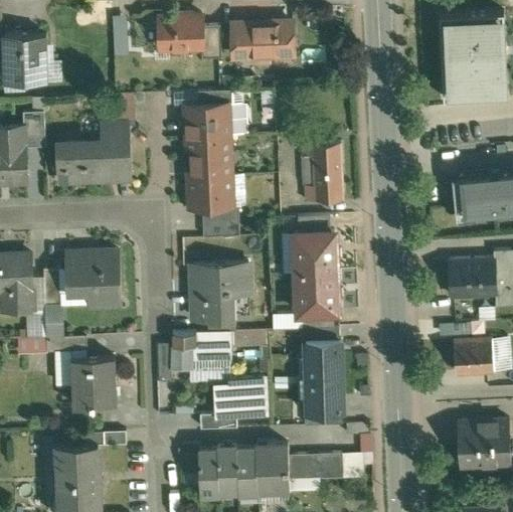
[(201,15),(159,16),(160,49),(201,48),(202,48),(201,26),(201,15)]
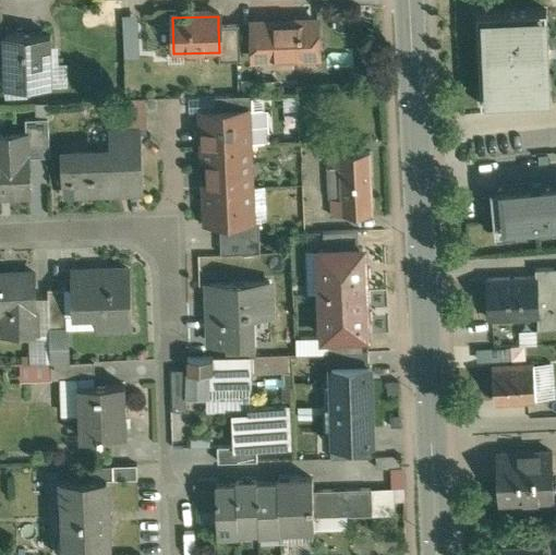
[(544,16),(479,20),(483,104),(548,100),(544,16)]
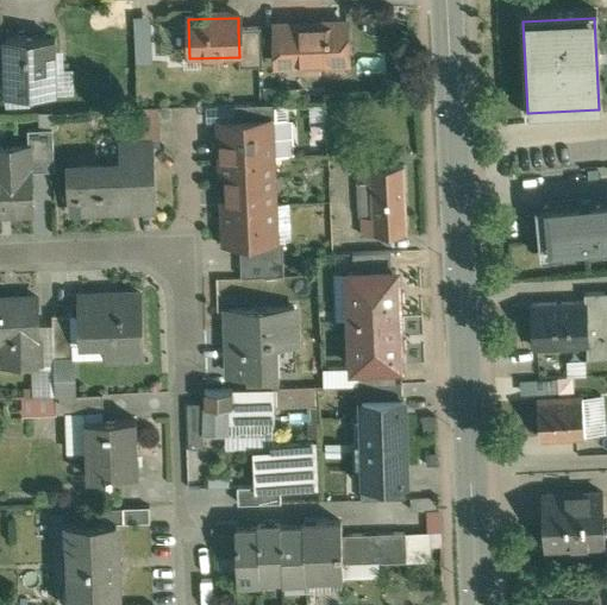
[(146,65),(144,19),(126,20),(130,67),(146,65)]
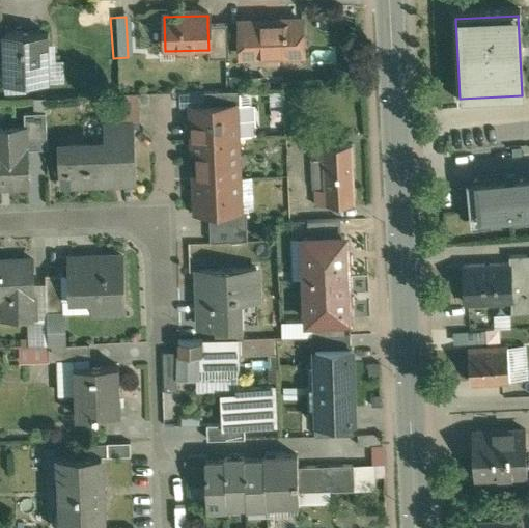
[(301,24),(259,26),(260,56),(302,55),(301,24)]
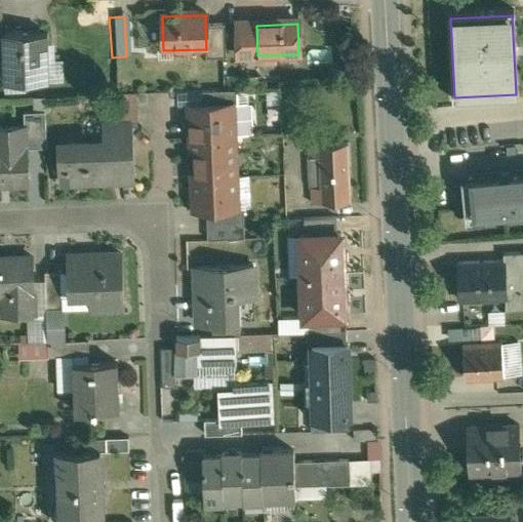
[(256,26),(236,26),(237,56),(257,55),(256,26)]
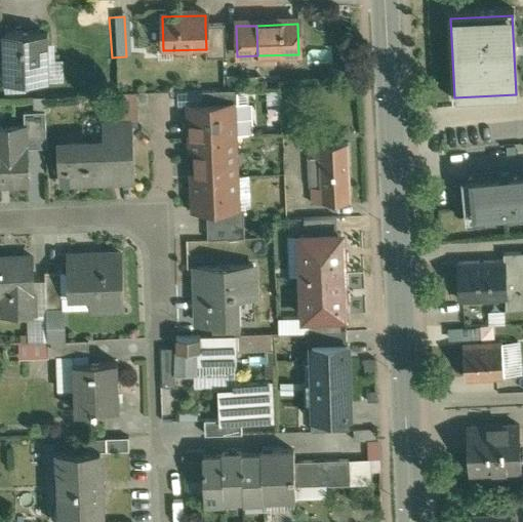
[(224,27),(205,27),(206,49),(205,49),(205,59),(225,59),(224,27)]
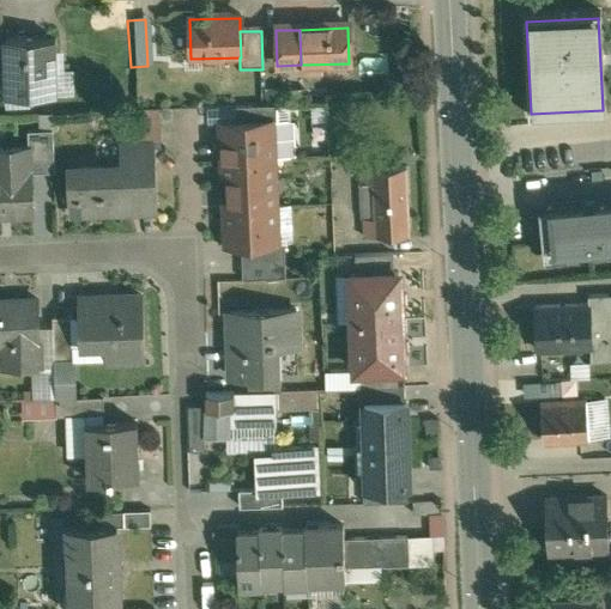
[(55,41),(26,43),(26,40),(6,41),(6,95),(56,95),(56,92),(54,43),(55,41)]
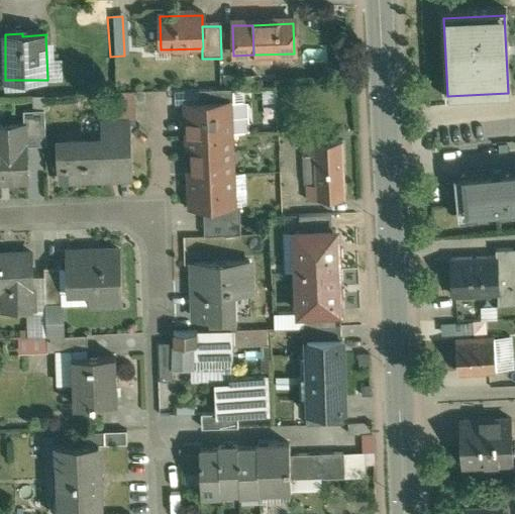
[(234,91),(197,92),(198,105),(228,104),(228,105),(234,105),(234,91)]
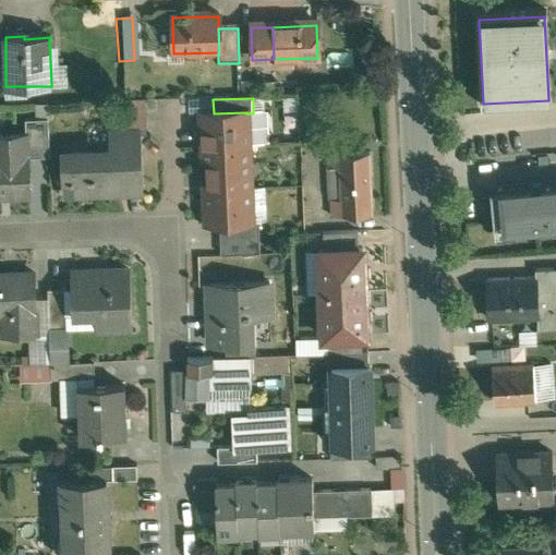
[(214,113),(201,115),(202,147),(248,146),(246,113),(246,112),(214,113)]
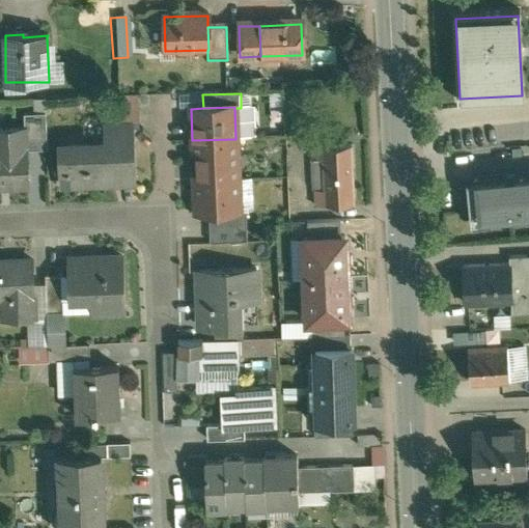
[(45,112),(23,113),(24,126),(25,151),(46,150),(45,112)]
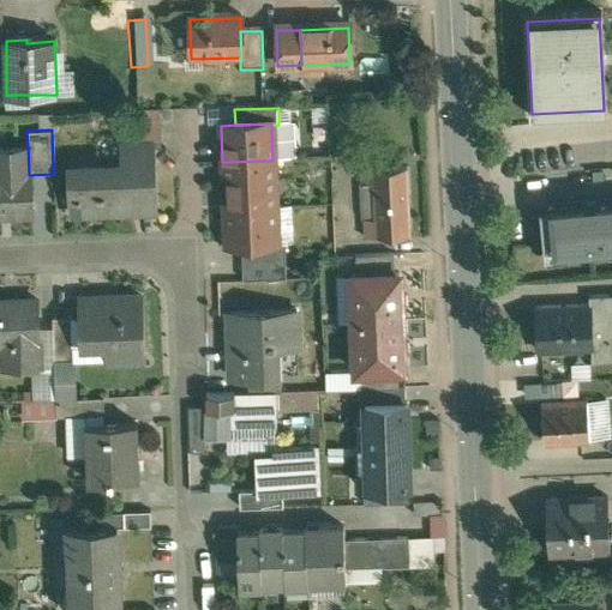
[(0,213),(7,213),(7,216),(30,215),(29,175),(28,145),(0,146),(0,213)]
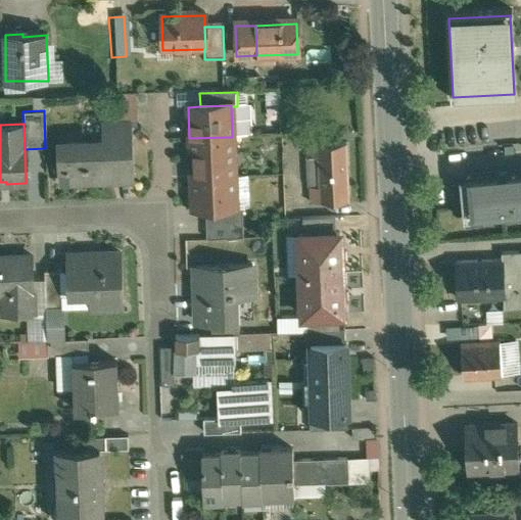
[(107,142),(66,144),(66,167),(58,168),(59,183),(100,182),(100,180),(117,179),(116,157),(130,156),(129,126),(106,127),(107,142)]
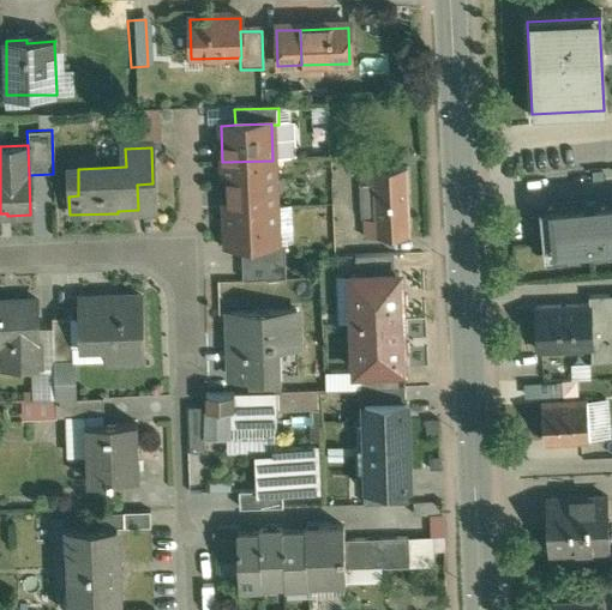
[(273,161),(222,162),(223,175),(228,182),(229,210),(275,209),(273,161)]
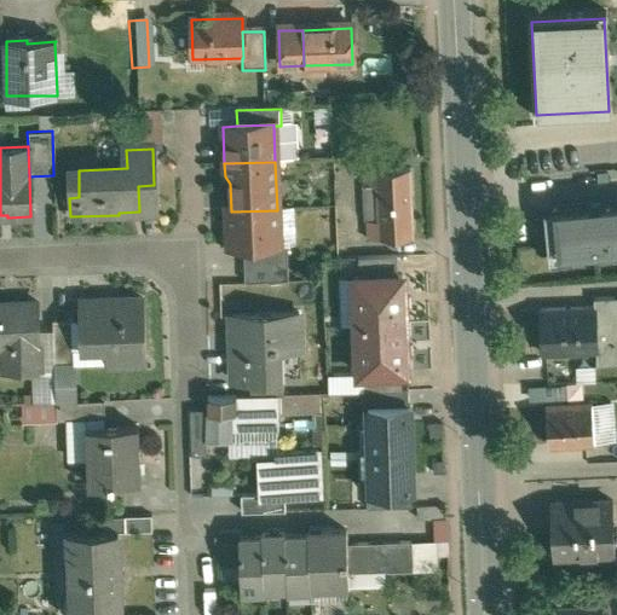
[(410,173),(365,174),(368,241),(413,239),(410,173)]
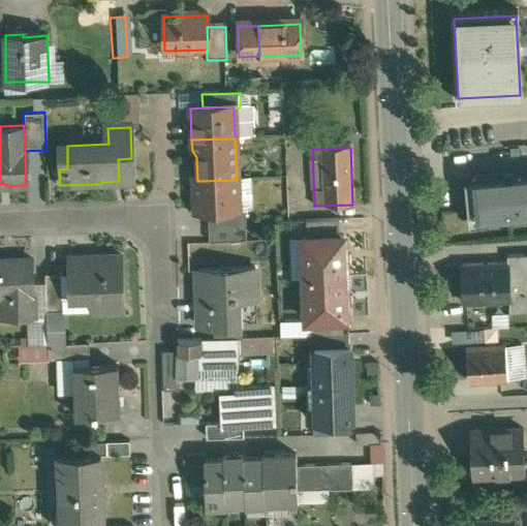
[(131,158),(118,159),(119,181),(119,183),(132,183),(131,158)]
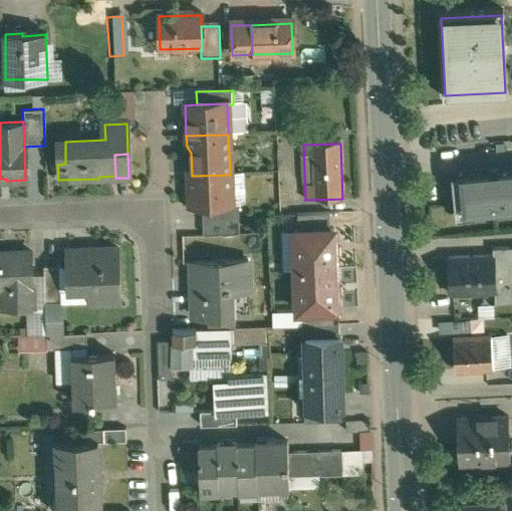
[(511,170),(454,177),(458,216),(511,209),(511,170)]
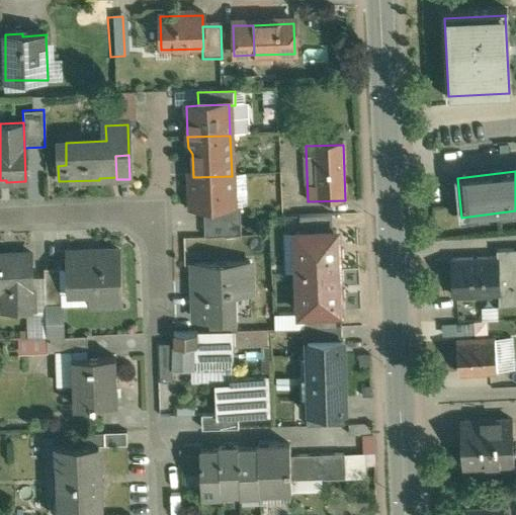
[(193,177),(189,177),(190,208),(202,208),(233,207),(233,206),(232,176),(193,177)]
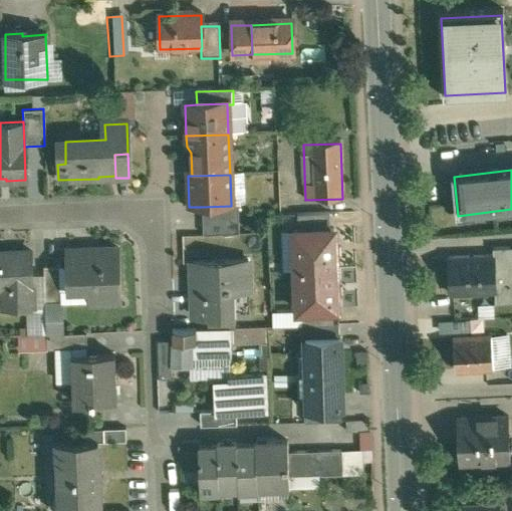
[(231,206),(201,207),(202,220),(238,218),(237,204),(231,205),(231,206)]
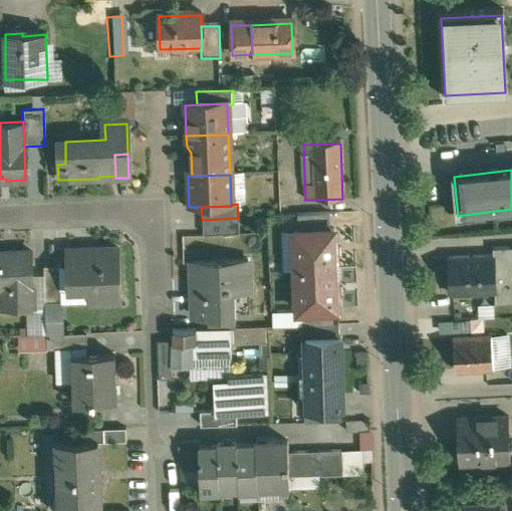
[(328,215),(296,216),(297,232),(329,231),(328,215)]
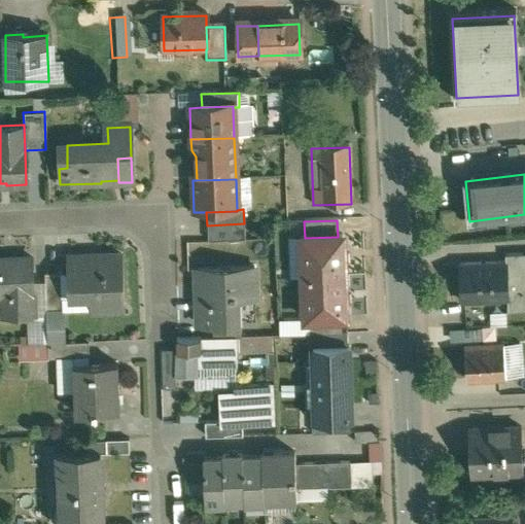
[(244,223),(207,225),(207,243),(245,241),(244,223)]
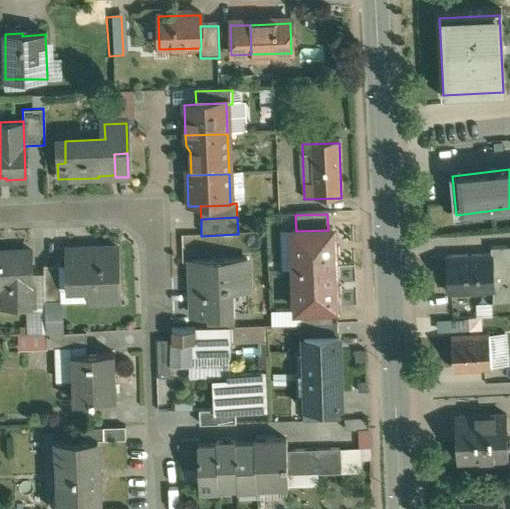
[(296,231),(292,231),(294,271),(334,270),(332,230),(328,230),(296,231)]
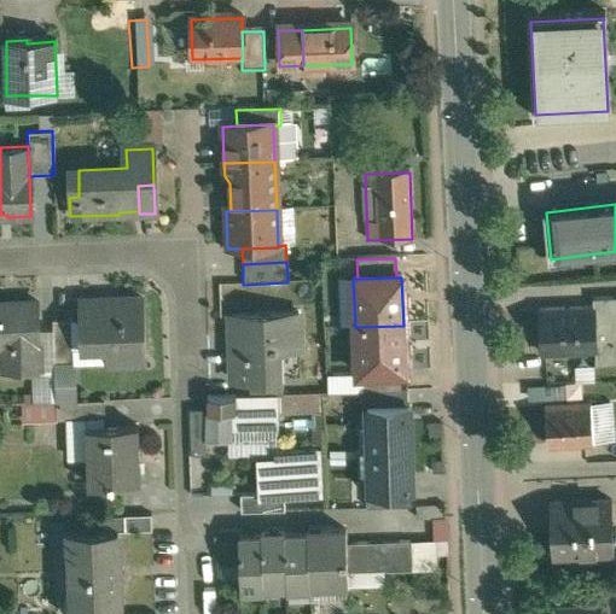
[(615,298),(592,299),(596,352),(597,366),(615,364),(615,298)]
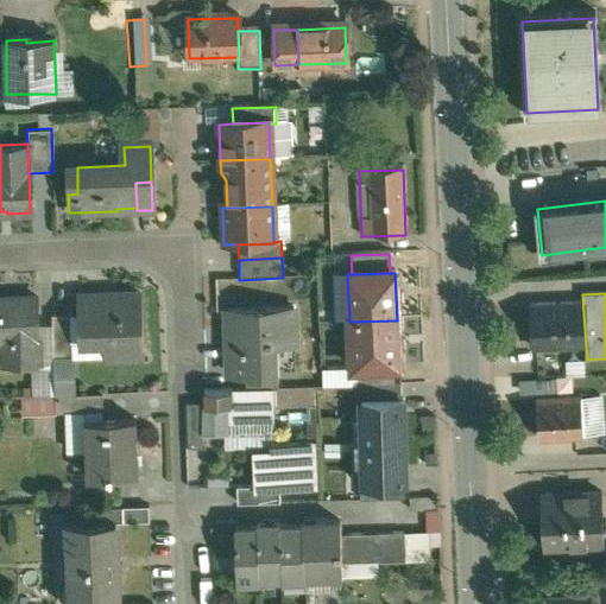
[(114,299),(114,302),(96,303),(96,300),(76,302),(79,341),(109,339),(109,358),(103,360),(105,361),(140,360),(138,299),(114,299)]
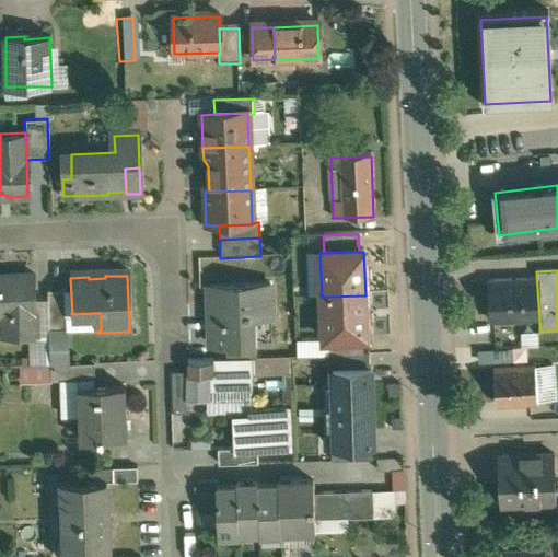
[(13,280),(1,280),(0,279),(0,317),(10,317),(10,337),(3,337),(4,339),(35,338),(33,277),(13,278),(13,280)]
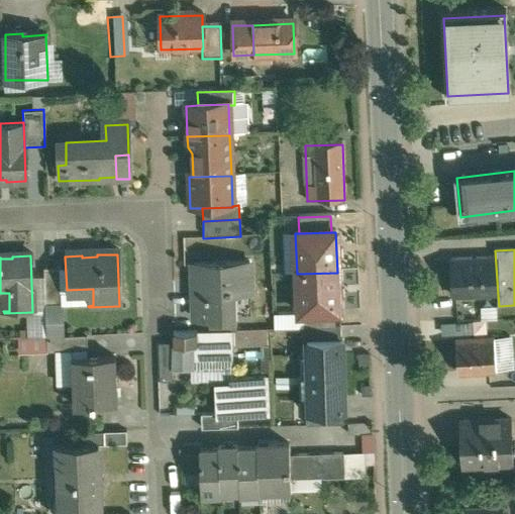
[(496,259),(451,262),(453,297),(498,295),(496,259)]
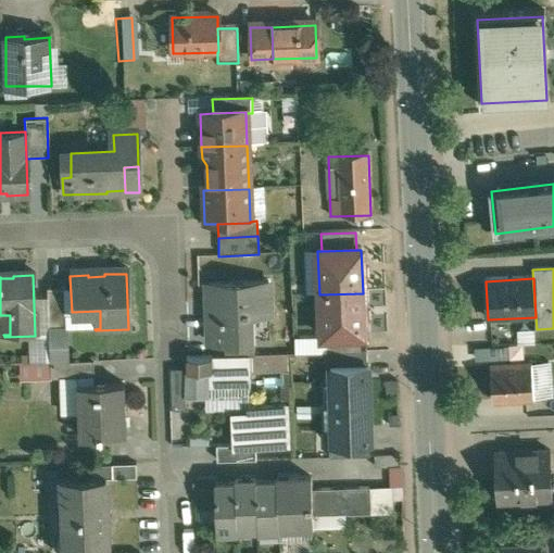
[(266,285),(206,287),(208,305),(209,305),(209,319),(208,319),(208,346),(224,346),(247,344),(247,343),(246,314),(267,313),(266,285)]
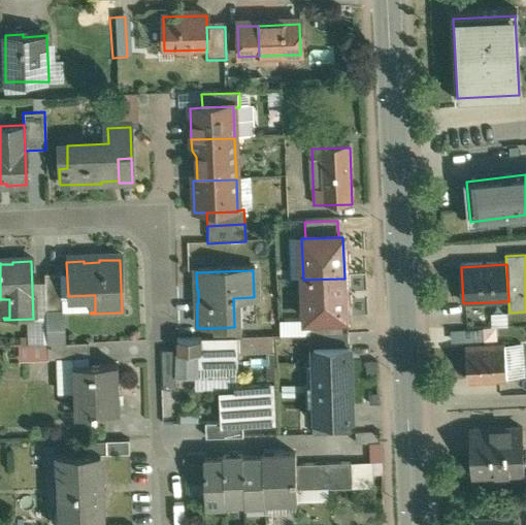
[(60,276),(43,277),(45,315),(62,315),(60,276)]
